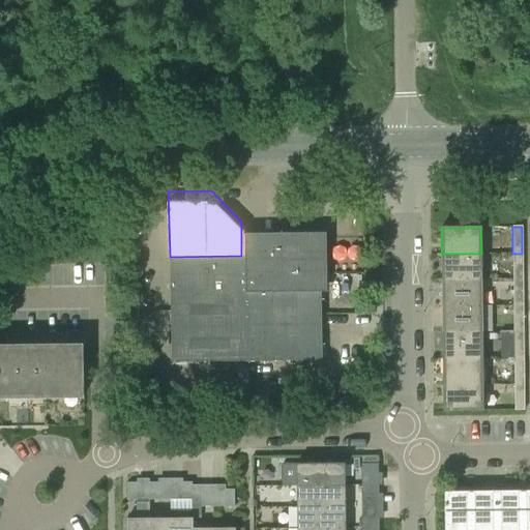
[(249,361),(322,360),(321,316),(321,272),(320,239),(260,240),(251,240),(251,256),(241,256),(170,257),(170,310),(171,363),(249,361)]
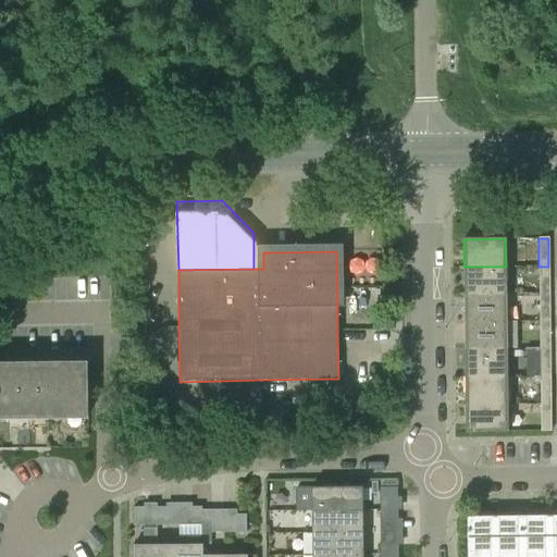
[(506,267),(463,267),(465,295),(506,294),(506,267)]
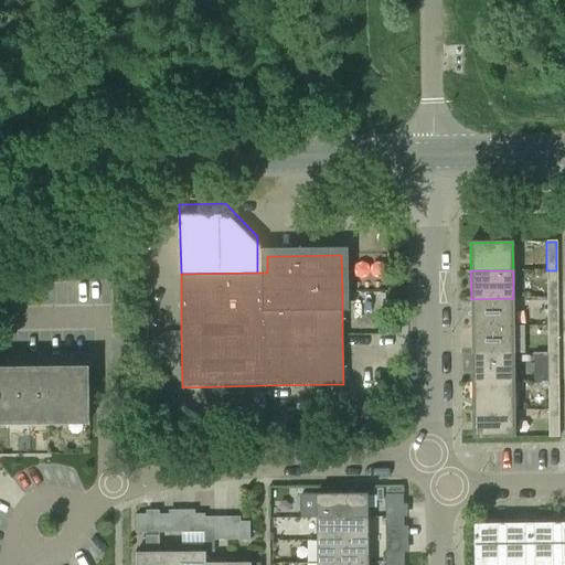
[(557,298),(556,270),(546,270),(547,298),(557,298)]
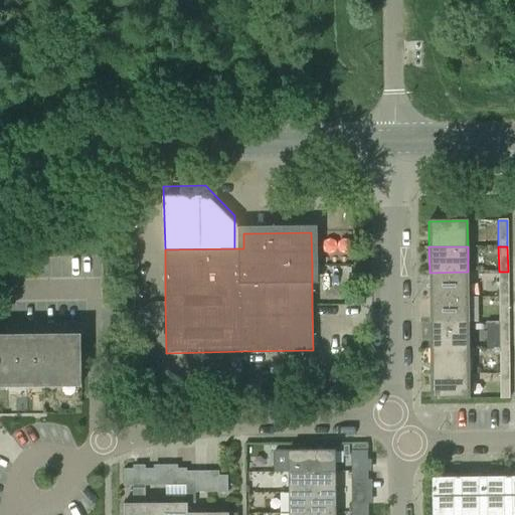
[(468,272),(430,273),(430,298),(468,298),(468,272)]
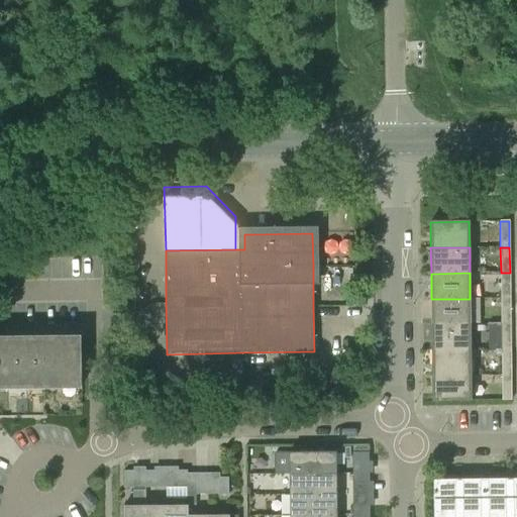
[(511,298),(510,273),(501,273),(502,298),(511,298)]
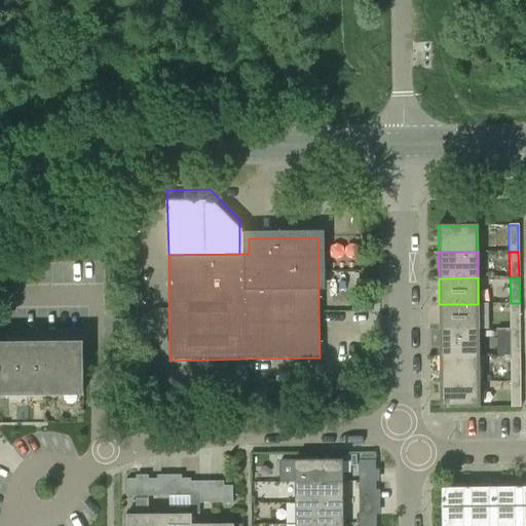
[(520,320),(520,303),(511,303),(511,320),(511,329),(520,329),(520,320)]
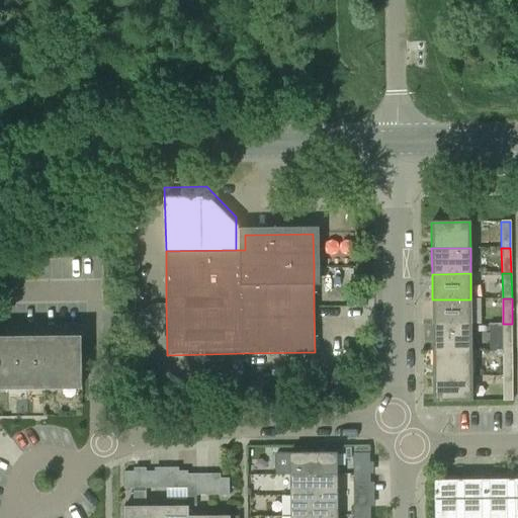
[(470,299),(432,299),(432,325),(470,325),(470,299)]
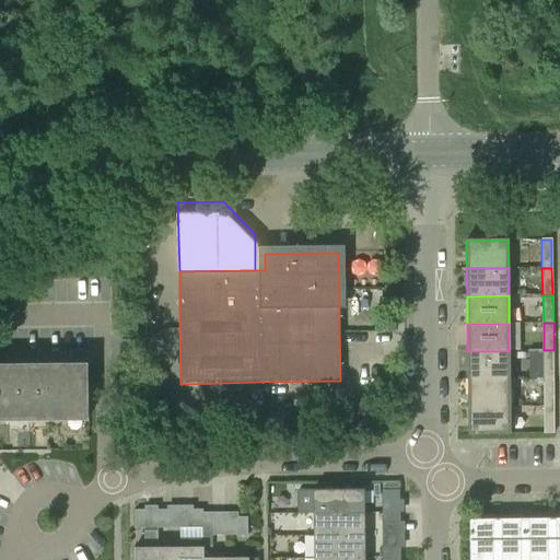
[(553,377),(553,350),(544,350),(544,377),(553,377)]
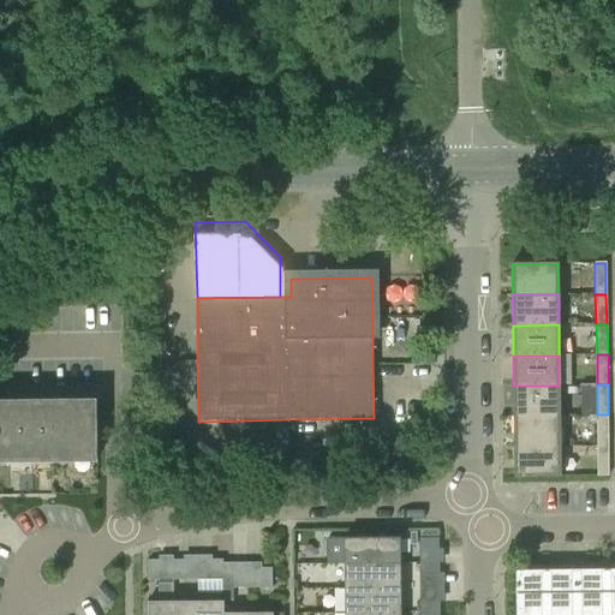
[(559,386),(513,386),(514,416),(560,416),(559,386)]
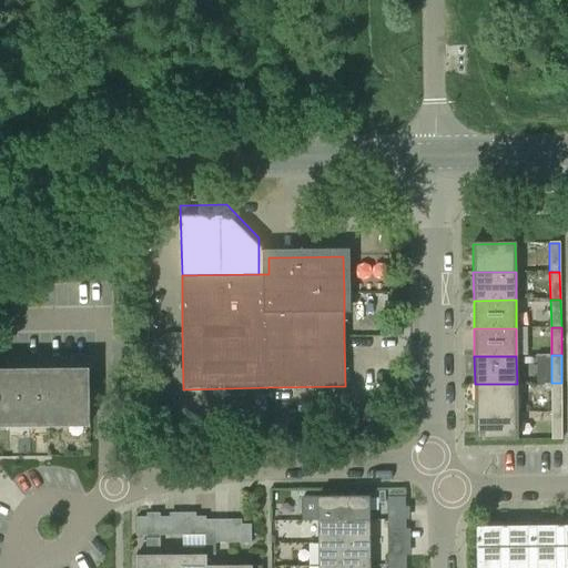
[(0,426),(90,426),(89,372),(0,372),(0,426)]
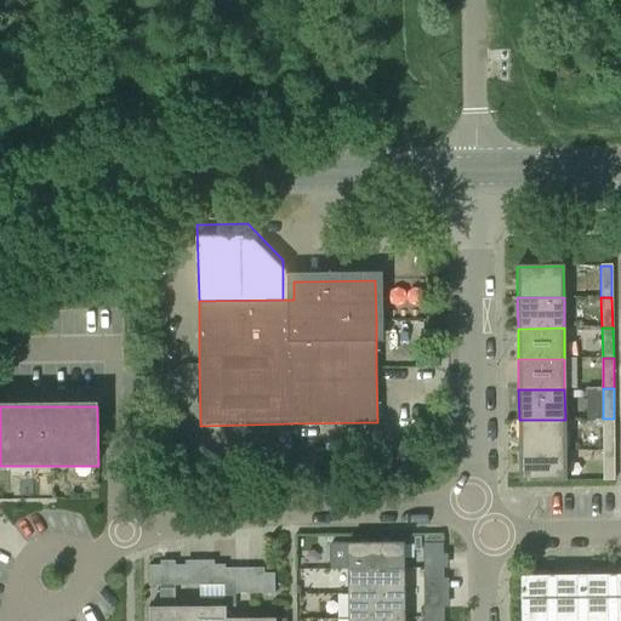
[(614,449),(614,419),(603,419),(603,449),(614,449)]
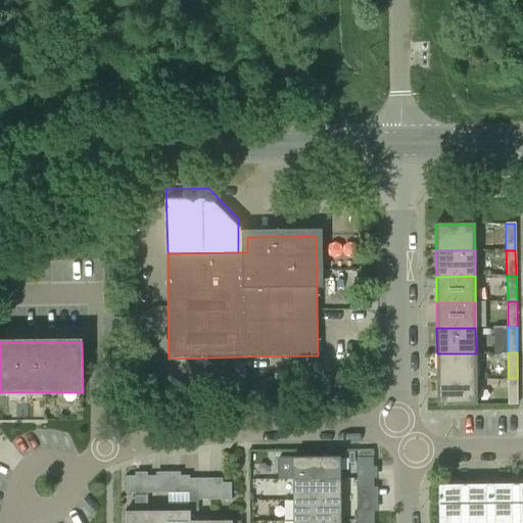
[(476,353),(437,353),(437,379),(476,379),(476,353)]
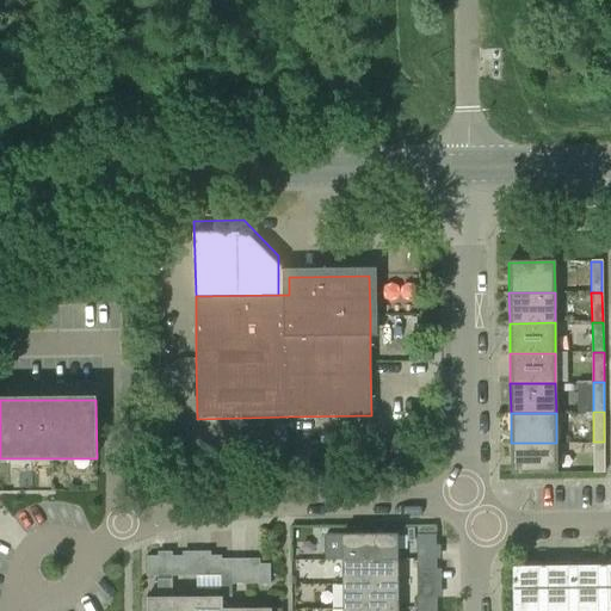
[(593,442),(593,474),(604,473),(604,442),(593,442)]
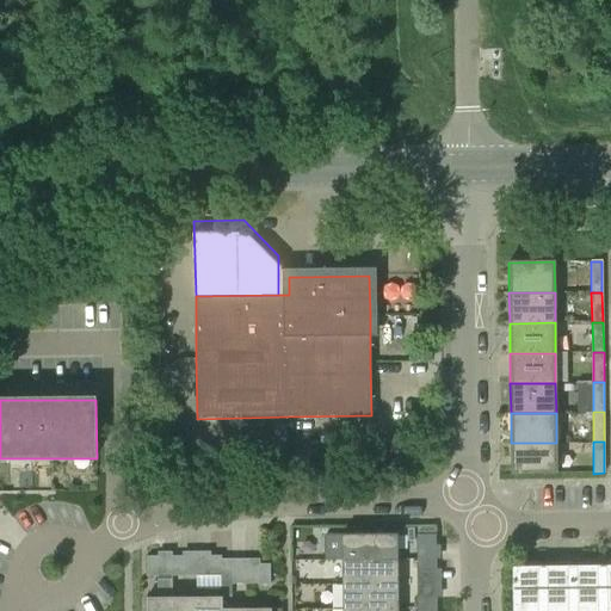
[(556,474),(556,443),(511,443),(511,474),(556,474)]
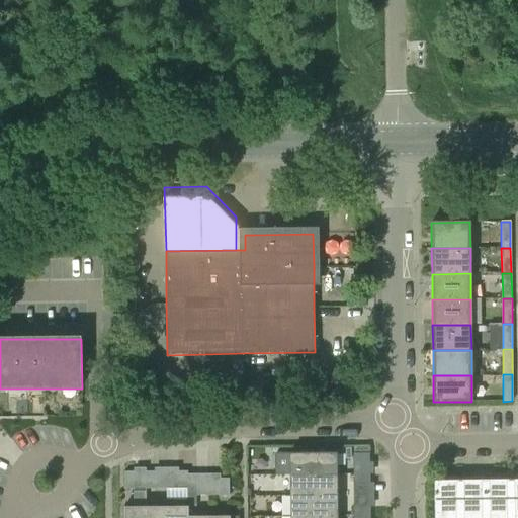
[(288,452),(289,475),(337,473),(337,451),(288,452)]
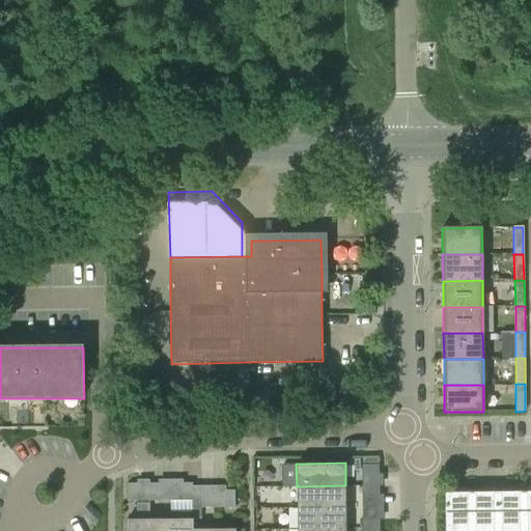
[(361,464),(361,473),(379,473),(378,464),(361,464)]
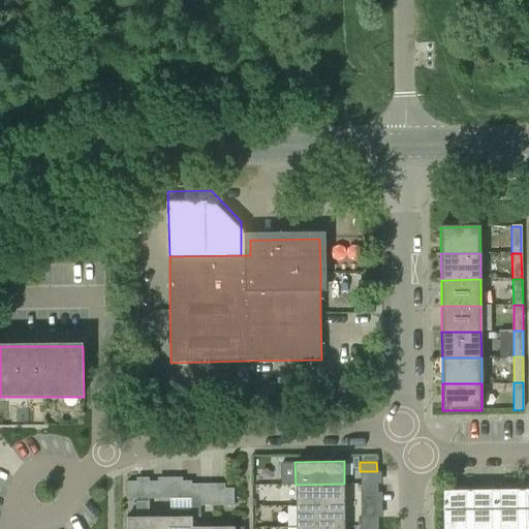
[(191,499),(191,486),(191,483),(182,483),(182,499),(190,499),(191,499)]
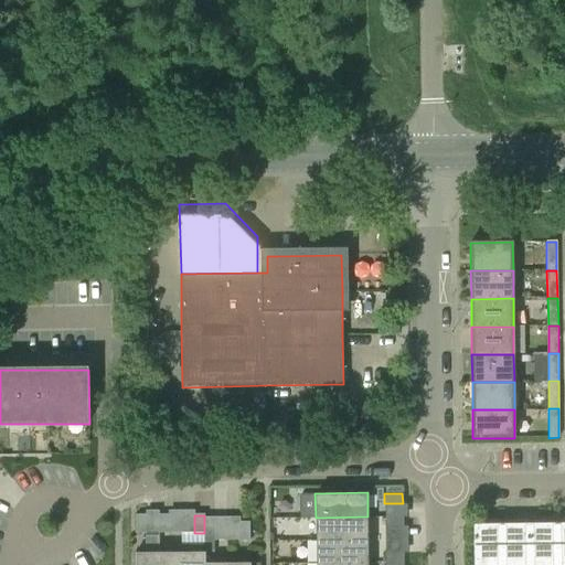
[(136,516),(137,534),(146,534),(146,516),(136,516)]
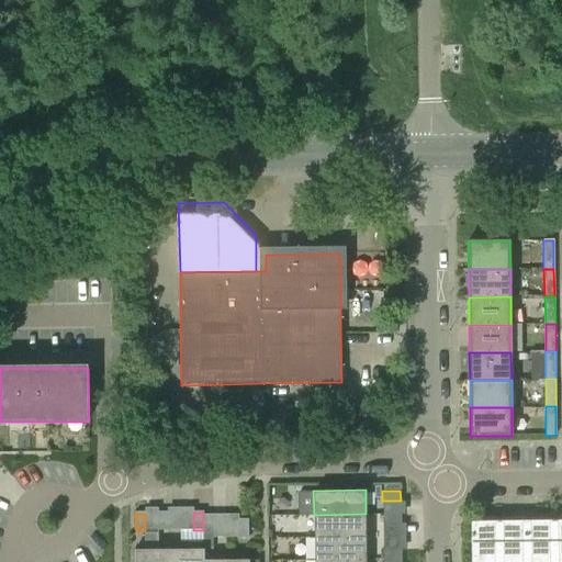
[(168,514),(158,514),(158,531),(168,531),(168,514)]
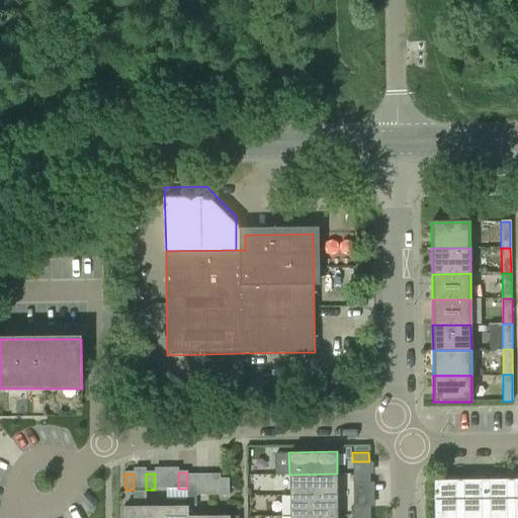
[(337,473),(289,475),(289,495),(337,494),(337,473)]
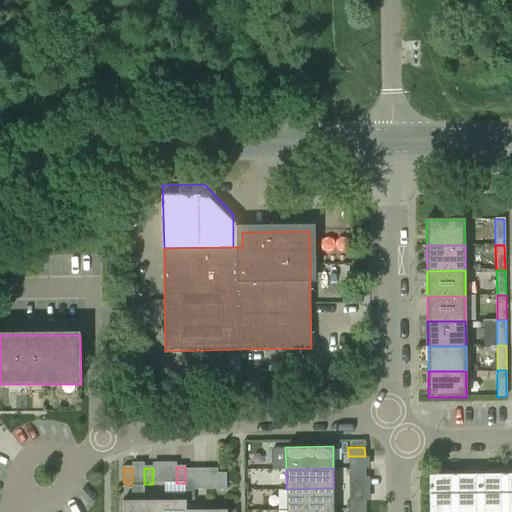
[(348,468),(348,477),(364,477),(364,468),(348,468)]
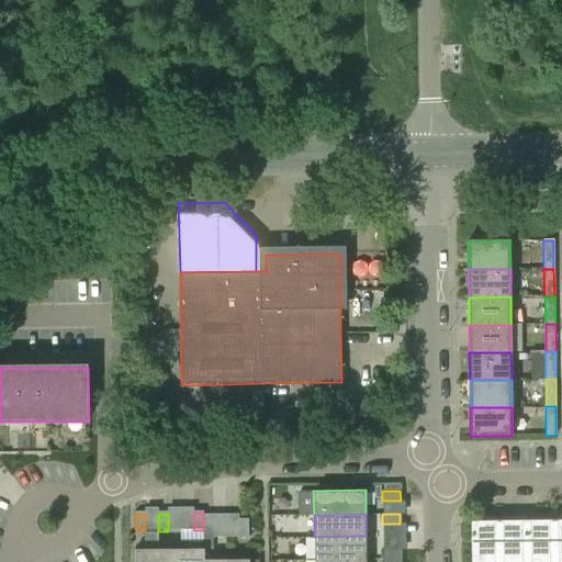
[(203,530),(202,530),(202,534),(202,538),(213,538),(213,534),(213,516),(212,516),(204,516),(203,516),(203,530)]
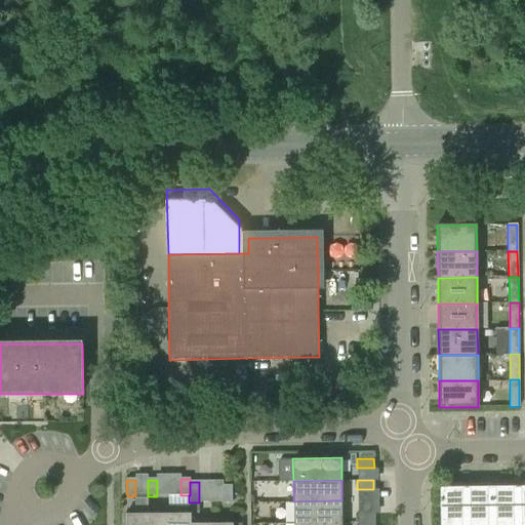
[(524,524),(524,485),(517,486),(516,524),(524,524)]
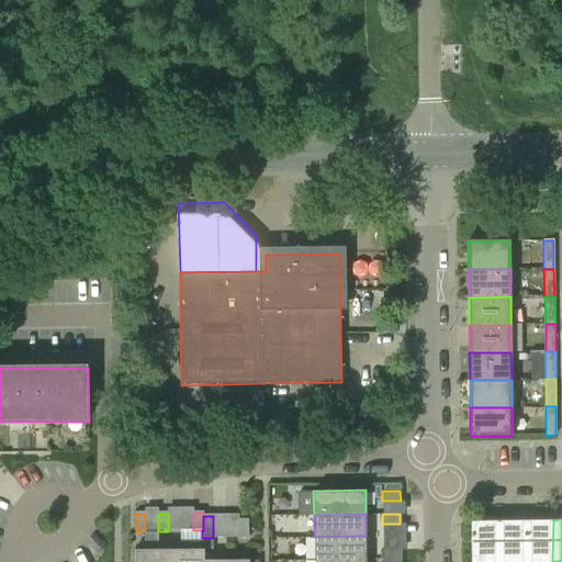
[(239,539),(249,539),(249,520),(239,520),(239,539)]
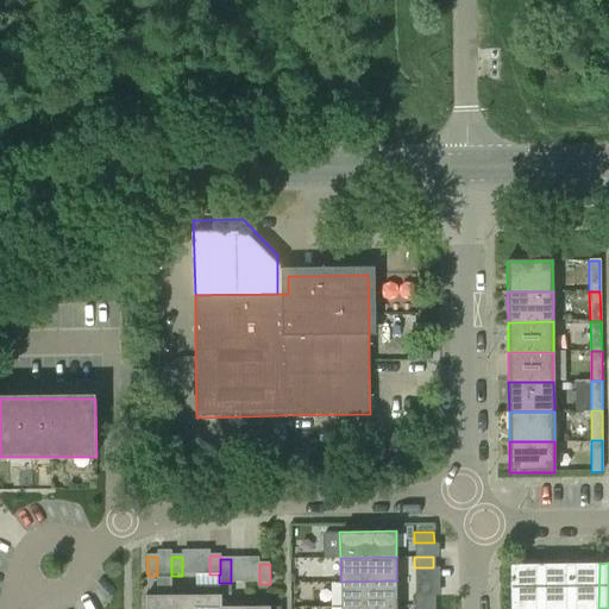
[(510,608),(540,608),(540,564),(510,565),(510,608)]
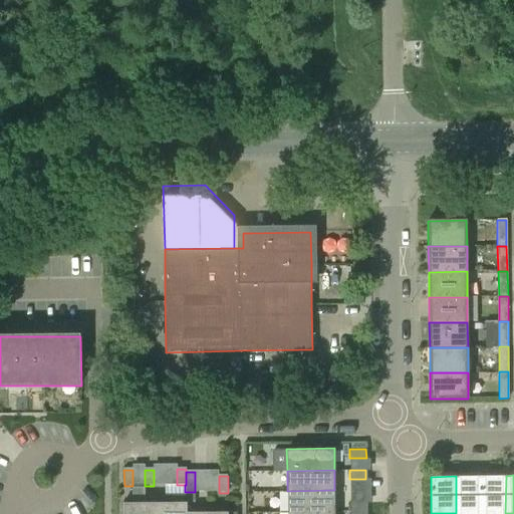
[(480,513),(481,476),(456,476),(456,513),(480,513)]
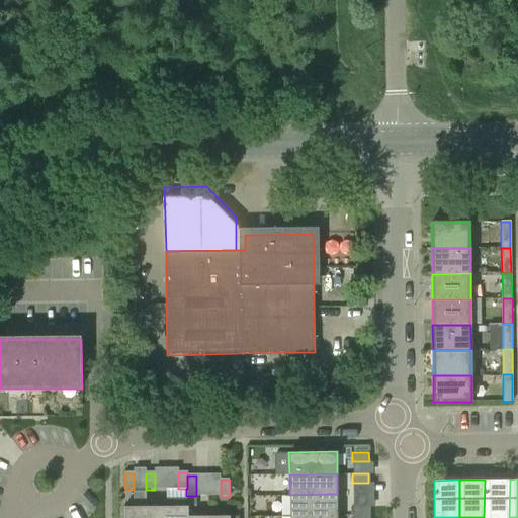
[(509,517),(510,480),(485,480),(484,517),(509,517)]
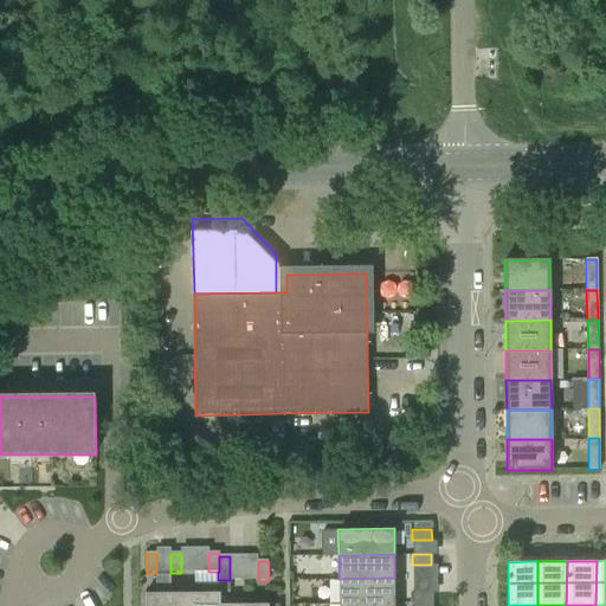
[(171,605),(171,594),(171,573),(156,573),(158,594),(146,594),(146,605),(171,605)]
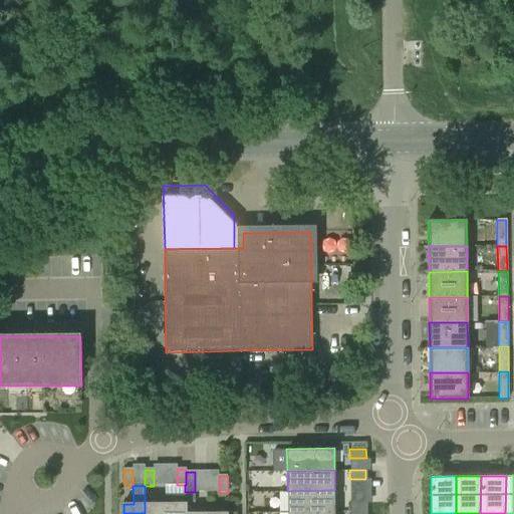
[(334,490),(287,491),(287,511),(334,510),(334,490)]
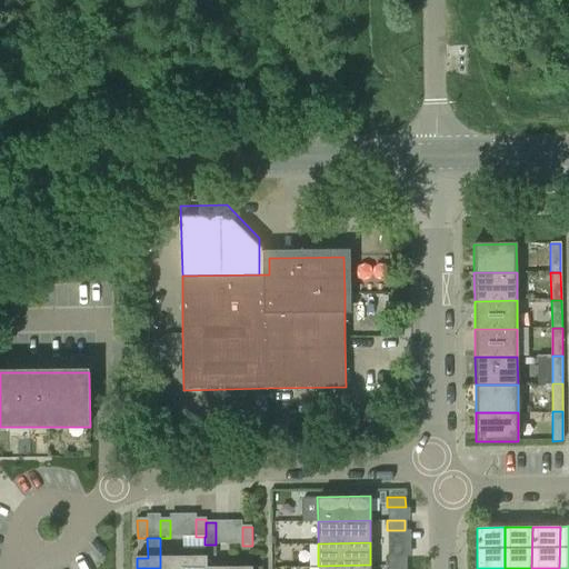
[(216,545),(205,545),(205,557),(207,557),(216,557),(216,545)]
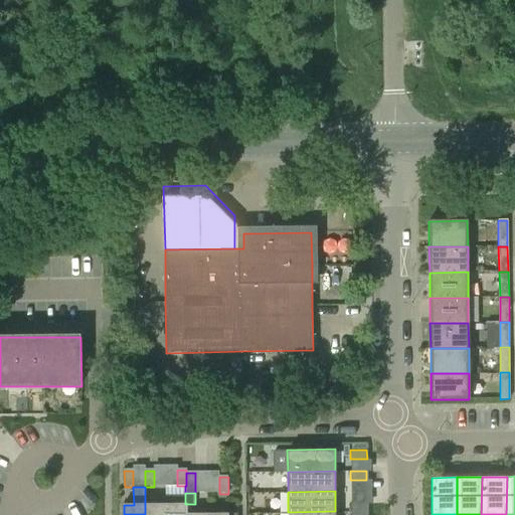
[(350,503),(350,511),(366,511),(366,503),(350,503)]
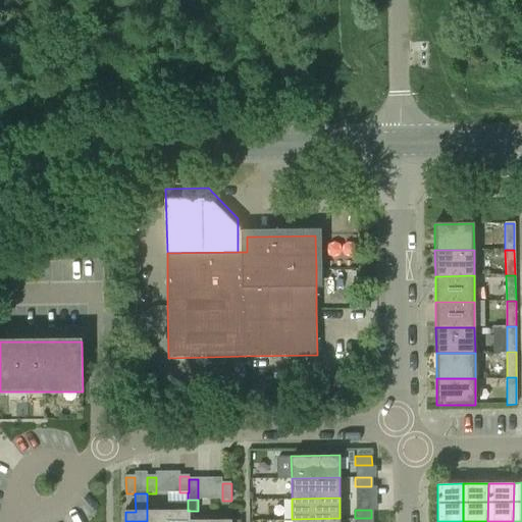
[(167,521),(167,511),(147,512),(147,521),(167,521)]
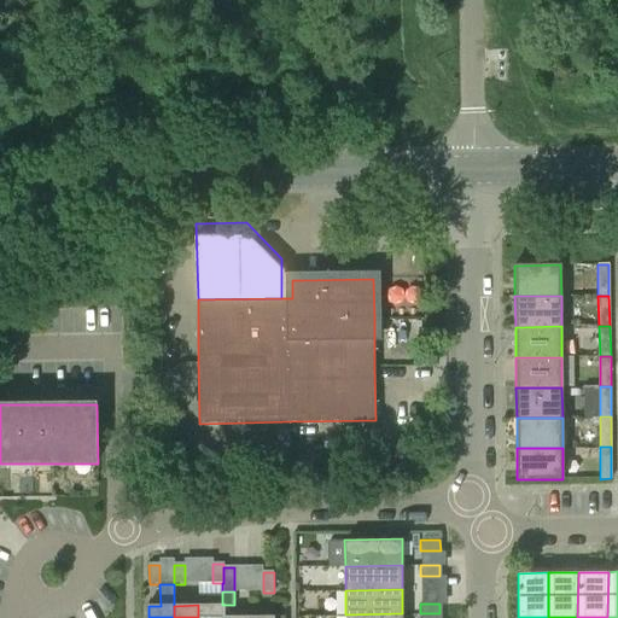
[(225,605),(222,605),(198,605),(198,617),(223,617),(226,617),(225,605)]
